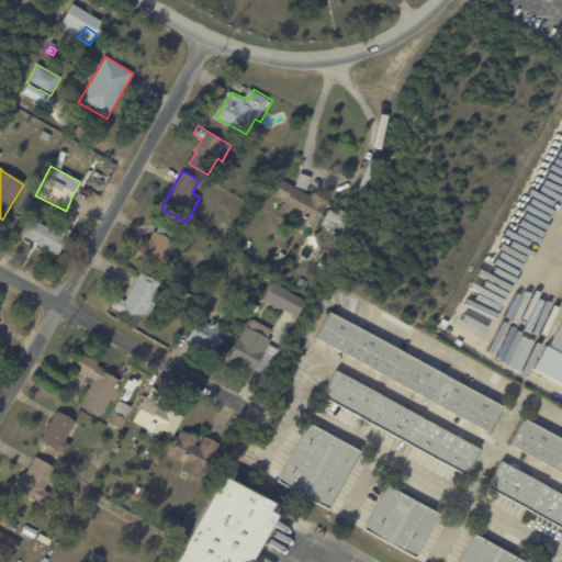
[(295,187),(311,195),(313,191),(329,201),(317,225),(306,218),(304,222),(280,209),(284,201),(274,195),(282,180),(295,187)]
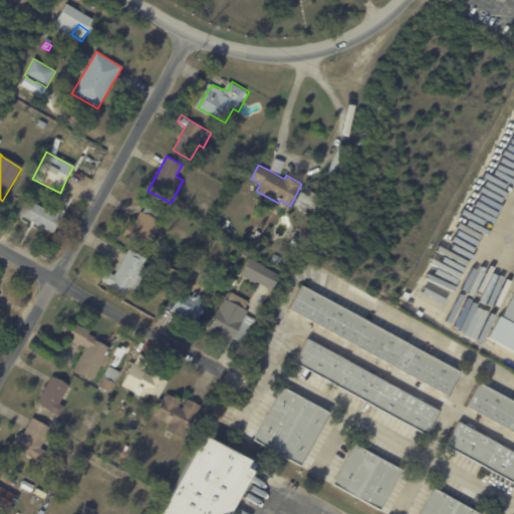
[(296,202),(302,191),(309,196),(312,191),(322,197),(319,201),(322,202),(317,211),(305,205),(301,213),(293,208),(296,202)]
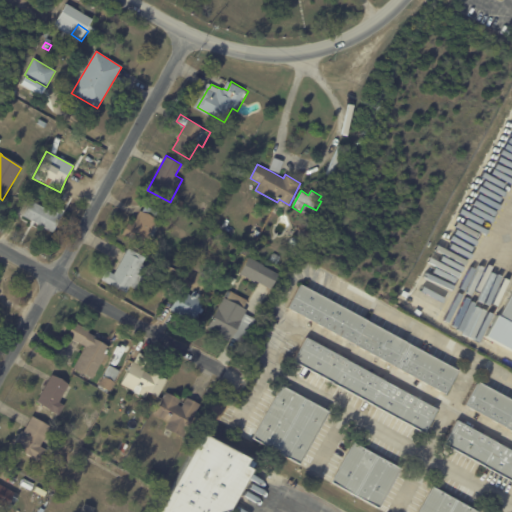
[(65,202),(57,197),(60,191),(69,196),(65,202)]
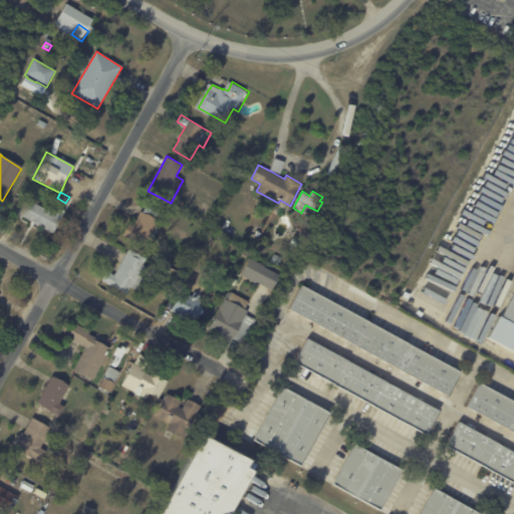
[(204,201),(212,206),(208,212),(201,208),(204,201)]
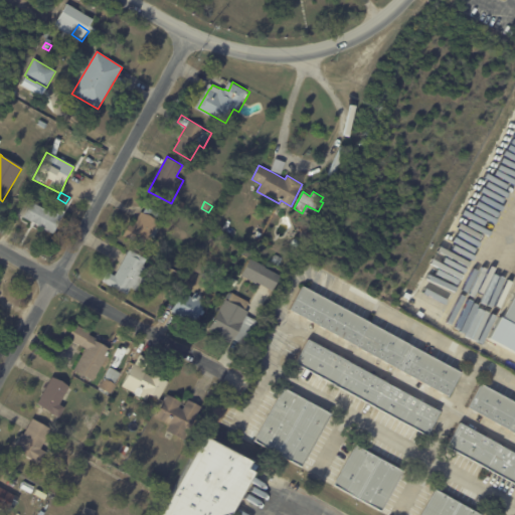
[(57,208),(65,212),(52,235),(22,217),(31,202),(47,211),(49,206),(54,209),(55,207),(57,208)]
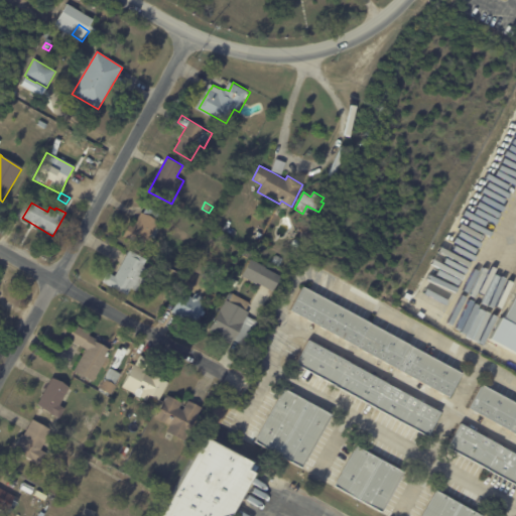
[(138,219),(142,212),(144,213),(147,207),(160,214),(157,220),(162,223),(154,238),(150,236),(145,247),(124,235),(130,224),(134,226),(138,219)]
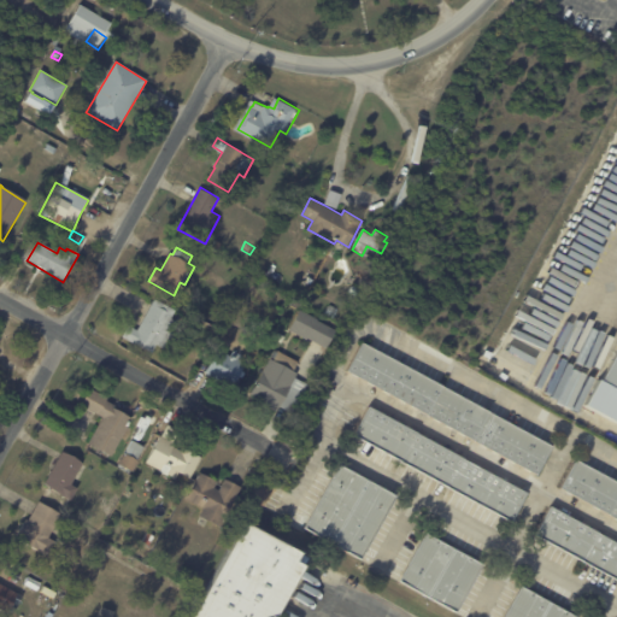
[(356,295),(350,292),(353,285),(360,289),(356,295)]
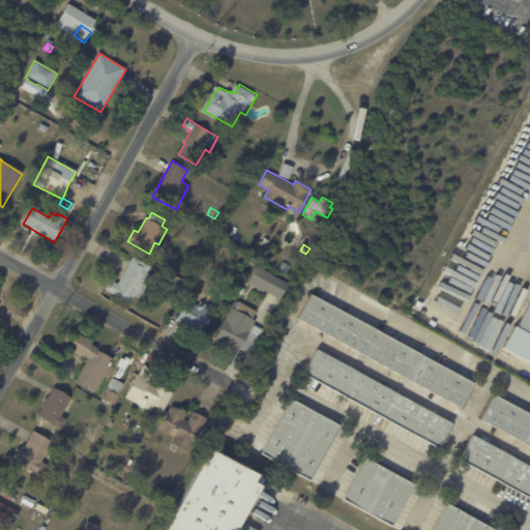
[(130,303),(106,289),(111,278),(118,284),(134,256),(151,266),(148,272),(153,275),(141,298),(135,295),(130,303)]
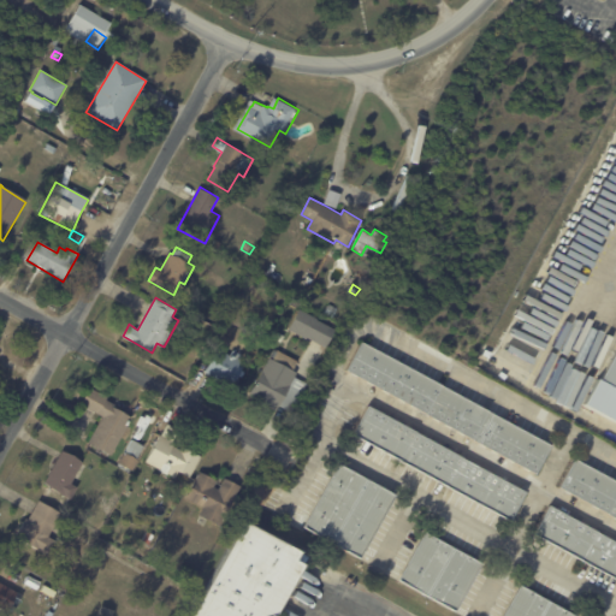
[(330,304),(338,308),(333,318),(325,314),(330,304)]
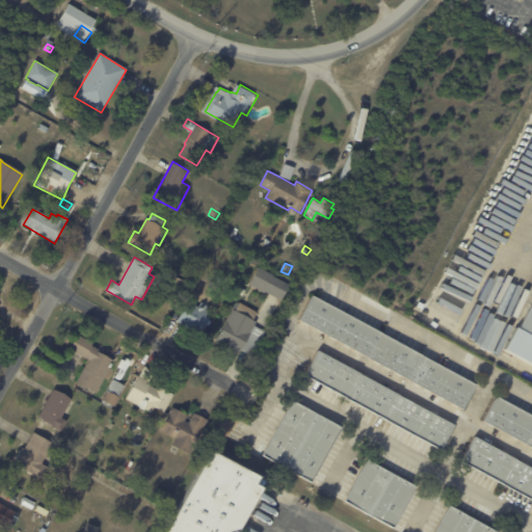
[(282,299),(266,291),(265,292),(249,284),(260,266),(275,274),(274,275),(290,284),(282,299)]
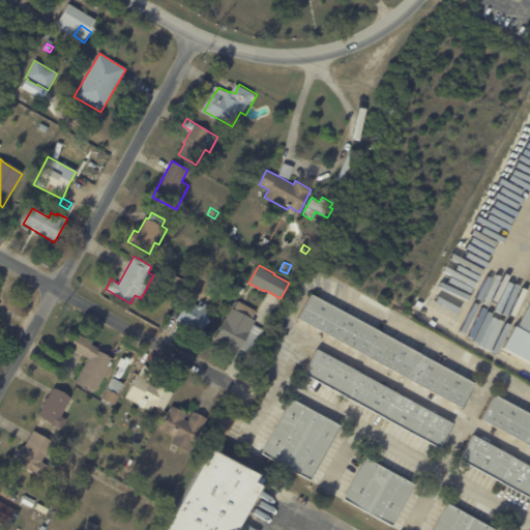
[(244,291),(242,294),(237,291),(240,286),(245,289),(244,291)]
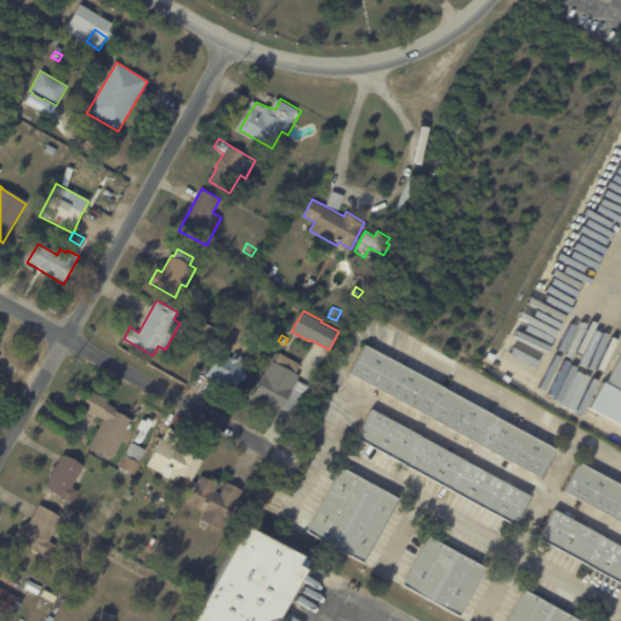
[(556,448),(558,449),(541,479),(351,372),(368,342),(556,448)]
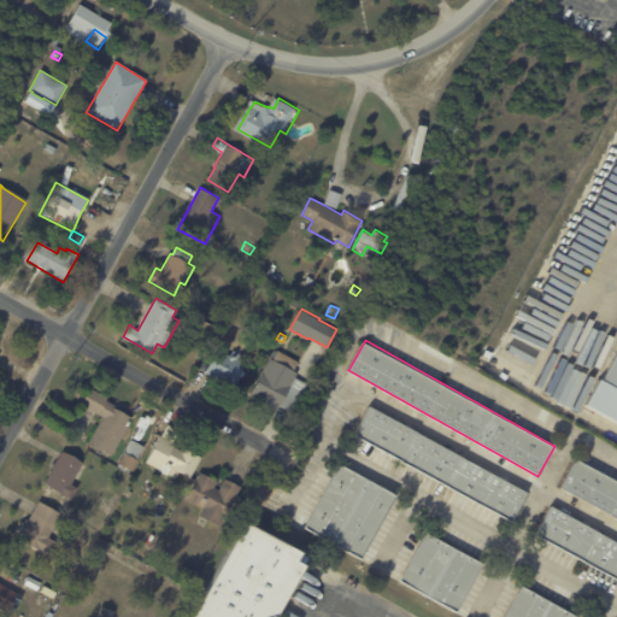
[(228,385),(206,371),(219,348),(231,356),(235,350),(245,356),(241,360),(246,364),(233,387),(228,385)]
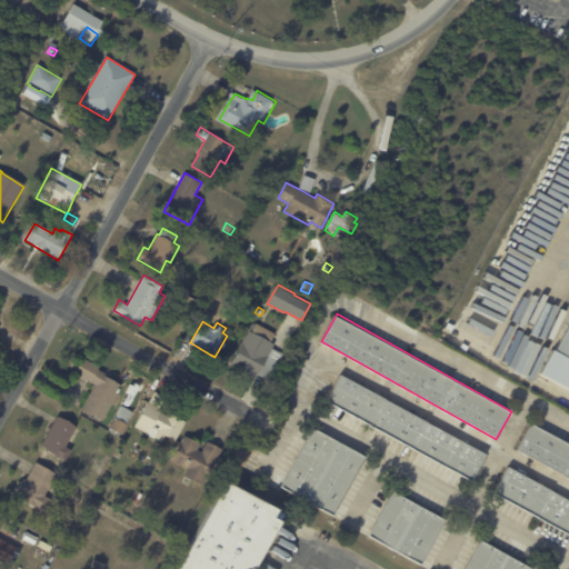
[(262,326),(276,332),(271,341),(275,343),(273,347),(286,355),(280,363),(279,362),(269,380),(258,375),(256,379),(239,370),(240,367),(232,362),(250,330),(253,331),(258,323),(262,326)]
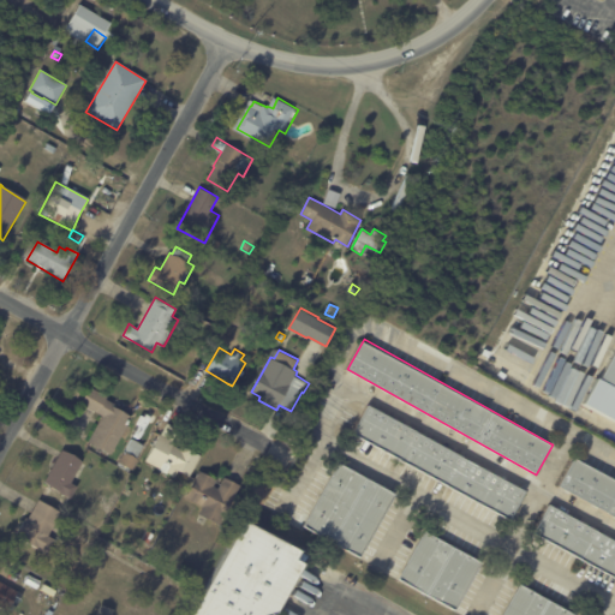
[(614,421),(584,404),(598,378),(601,380),(614,353),(614,421)]
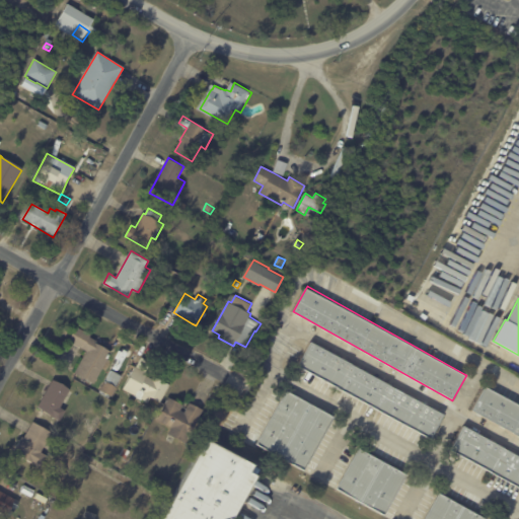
[(94,383),(75,372),(87,351),(68,340),(76,325),(91,335),(90,337),(97,341),(96,343),(112,352),(94,383)]
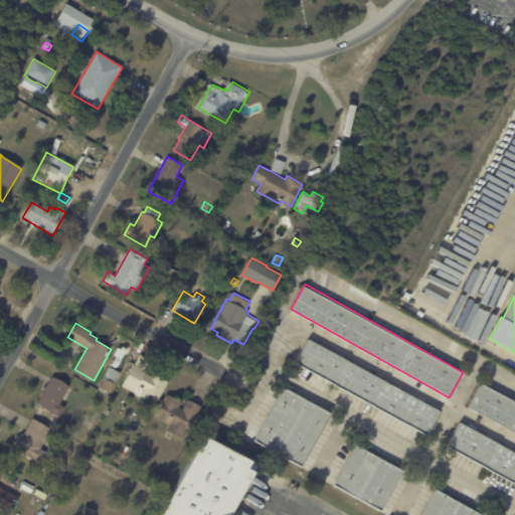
[(441,412),(427,436),(296,362),(309,339),(349,361),(441,412)]
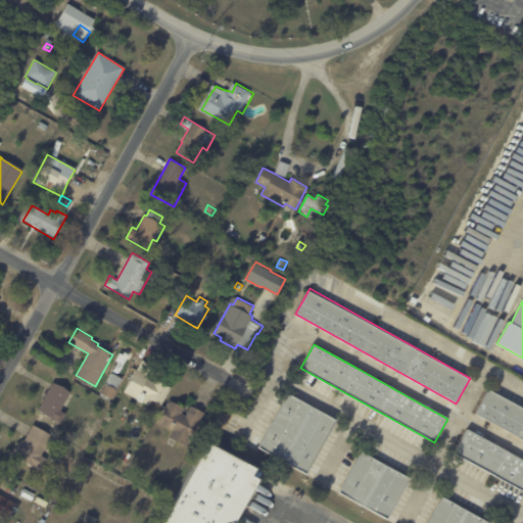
[(144,360),(153,365),(148,374),(172,387),(161,406),(152,400),(149,406),(143,401),(143,403),(135,399),(136,397),(125,391),(137,369),(138,369),(143,360),(144,360)]
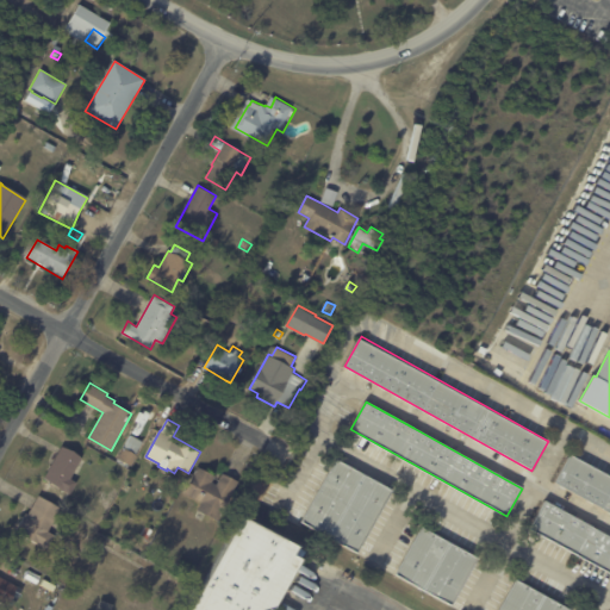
[(132,435),(144,442),(137,454),(138,454),(131,466),(118,459),(124,447),(125,448),(132,435)]
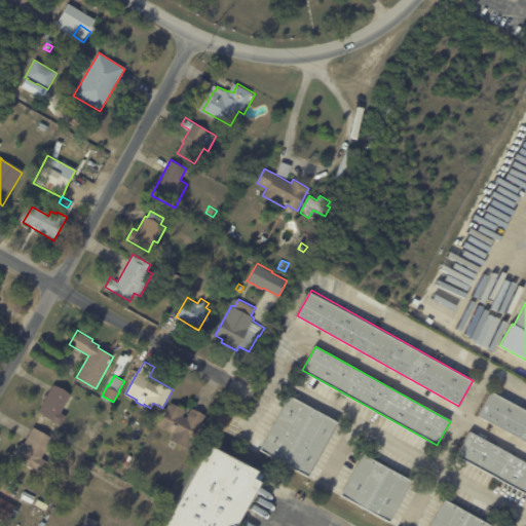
[(70,396),(61,412),(67,415),(61,426),(37,413),(53,384),(71,393),(70,396)]
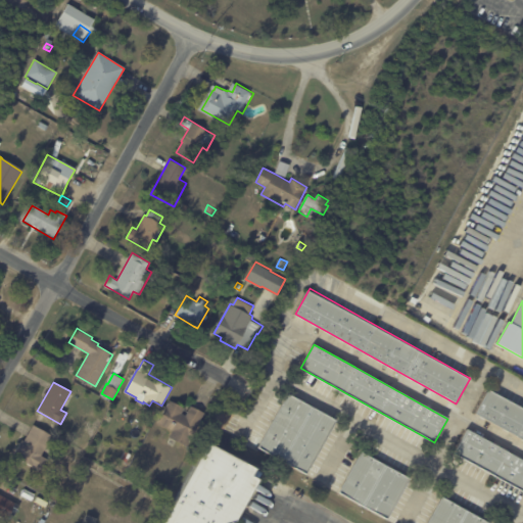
[(489,390),(522,408),(522,439),(476,414),(489,390)]
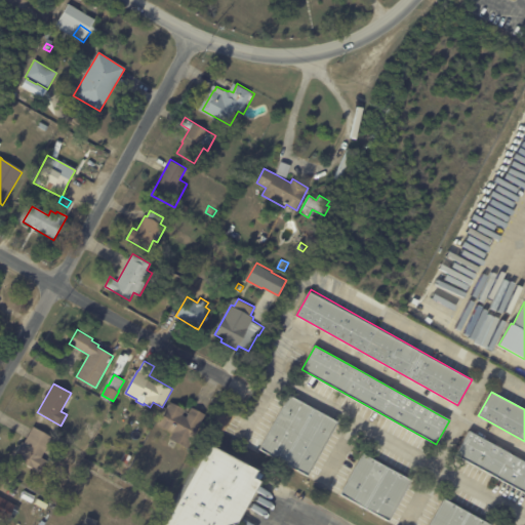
[(338,421),(308,476),(260,448),(290,395),(338,421)]
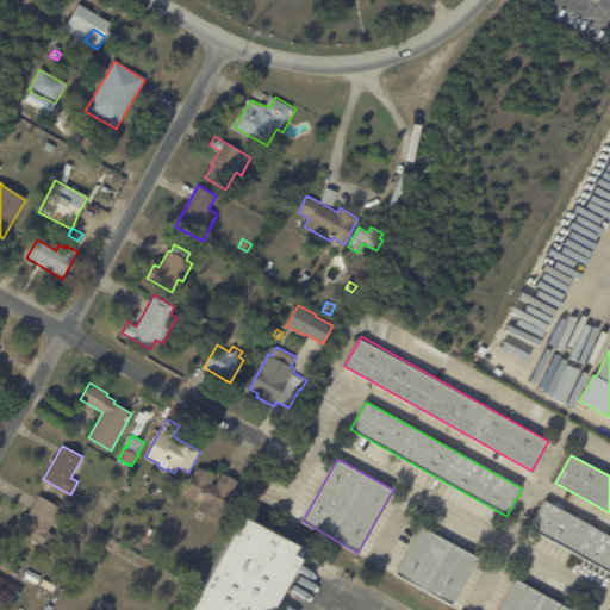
[(216,475),(212,481),(217,485),(223,473),(238,481),(218,521),(198,510),(201,503),(185,493),(198,467),(216,475)]
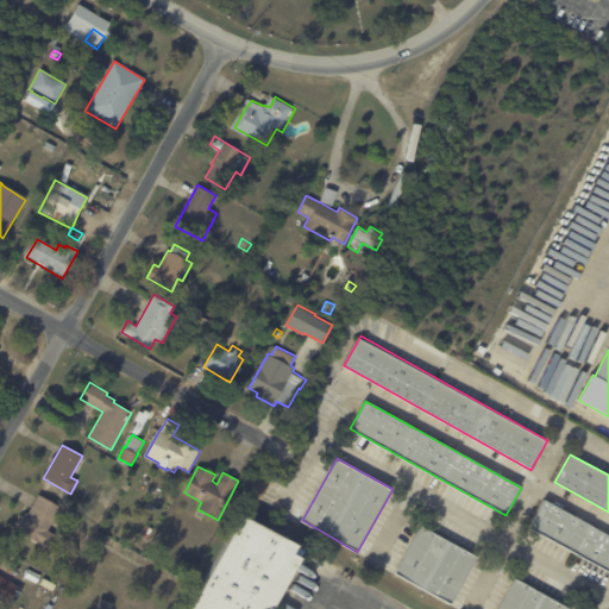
[(125,483),(131,487),(125,497),(119,494),(125,483)]
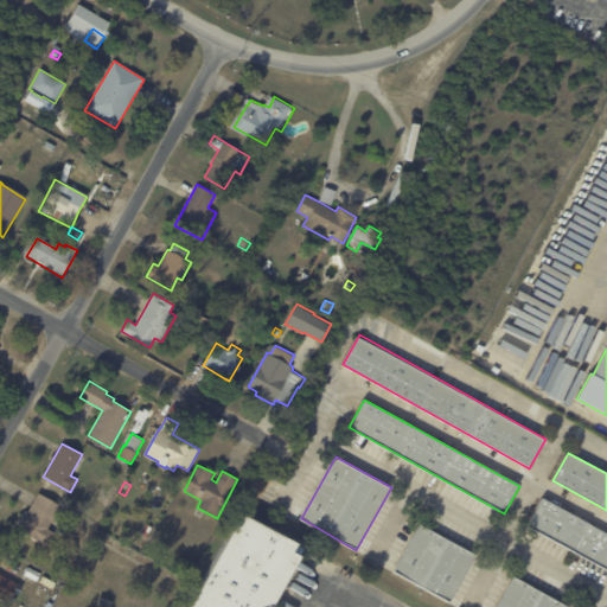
[(55,516),(48,528),(55,532),(46,547),(17,530),(18,528),(17,526),(26,510),(27,511),(39,492),(61,505),(55,516)]
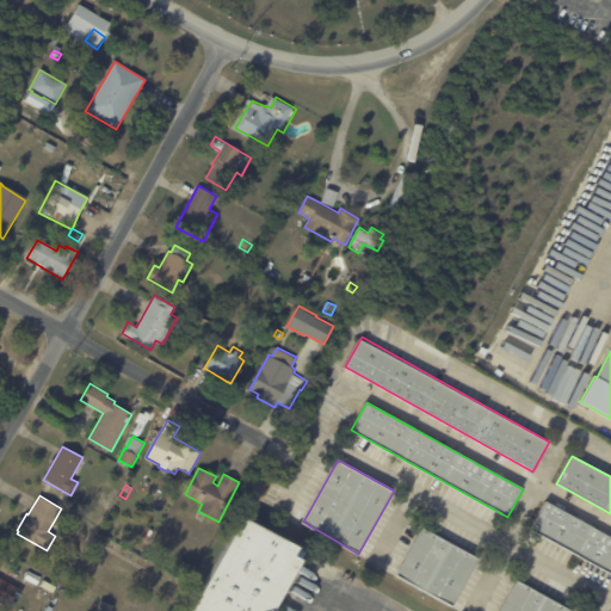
[(610,537),(610,574),(531,530),(547,503),(610,537)]
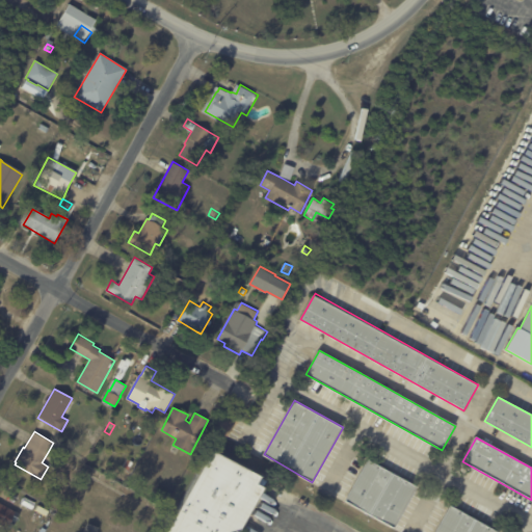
[(262,491),(240,530),(238,530),(236,531),(166,531),(214,449),(261,476),(260,477),(266,480),(263,486),(264,486),(262,491)]
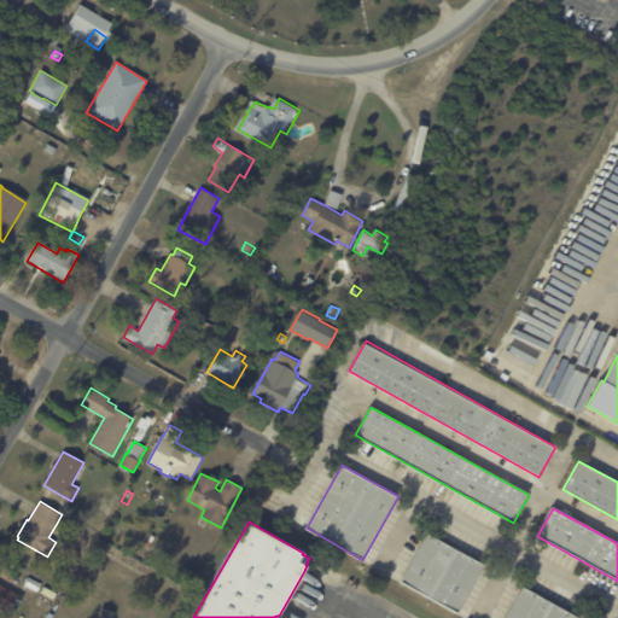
[(150,546),(144,542),(149,534),(156,537),(150,546)]
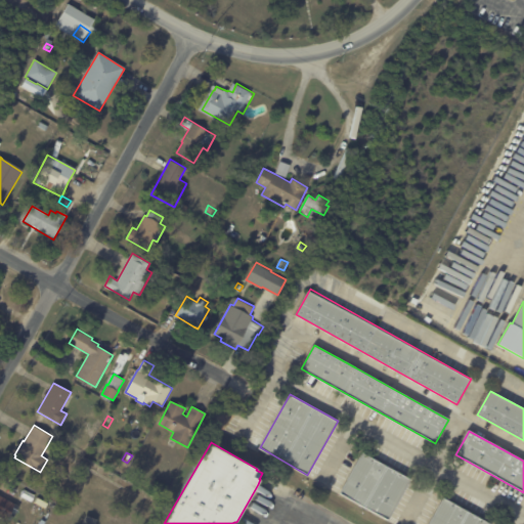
[(409,478),(411,479),(389,520),(341,493),(363,452),(409,478)]
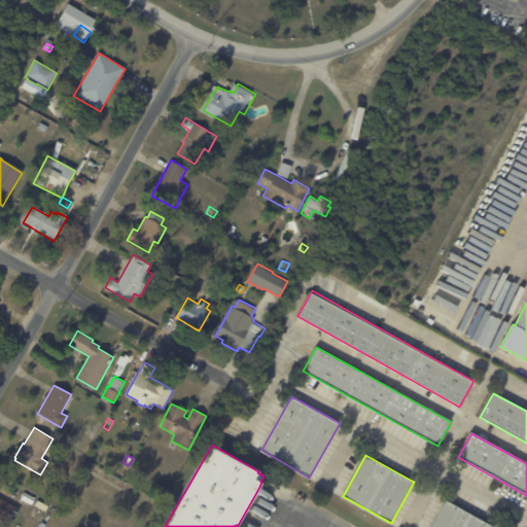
[(152,484),(164,490),(160,498),(148,492),(152,484)]
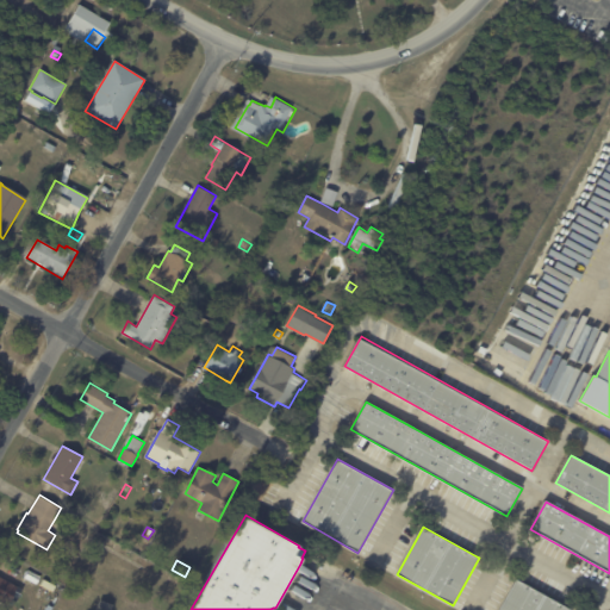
[(0,578),(17,587),(6,607),(0,603),(0,578)]
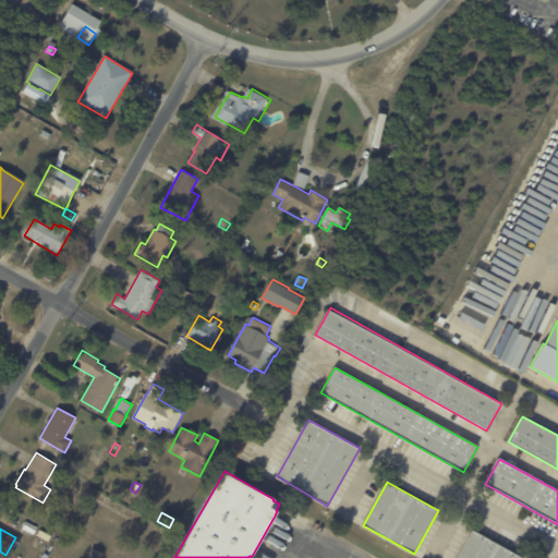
[(473,532),(521,557),(457,557),(472,531),(473,532)]
